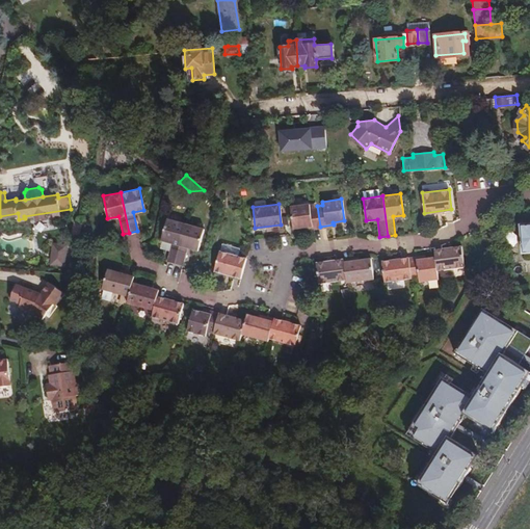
[(307,229),(320,227),(317,206),(311,207),(311,204),(292,207),(295,228),(307,227),(307,229)]
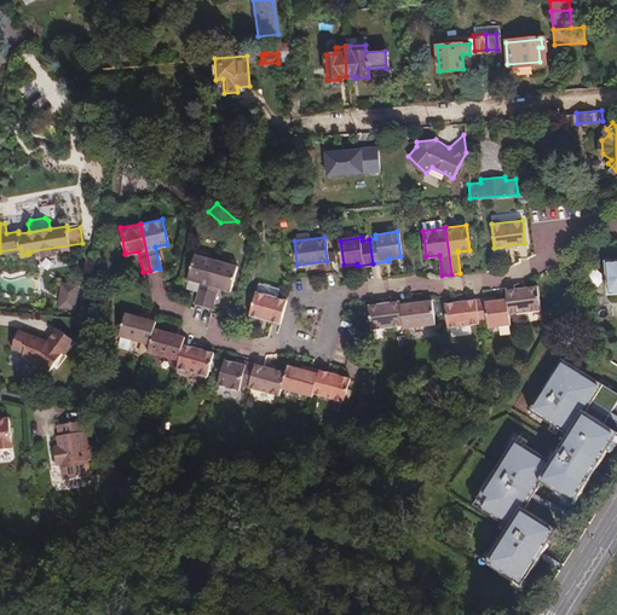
[(195,302),(203,305),(214,260),(194,254),(188,279),(200,283),(195,302)]
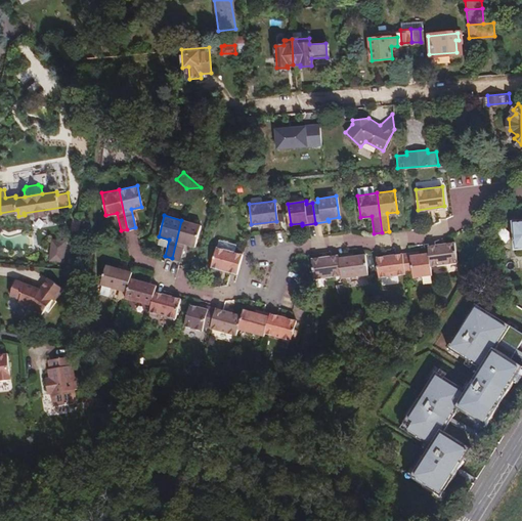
[(76,231),(79,218),(72,216),(70,230),(76,231)]
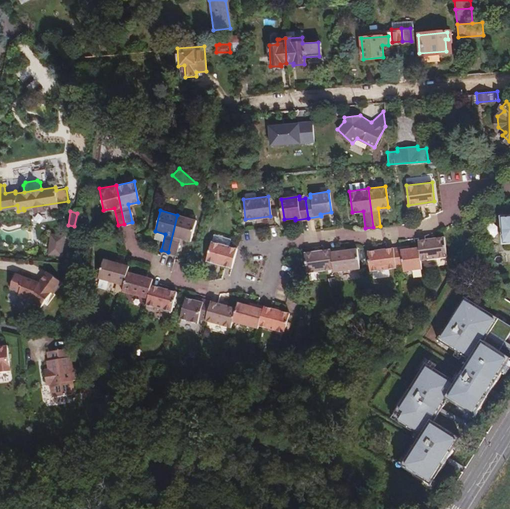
[(509,214),(501,216),(503,243),(509,242),(509,214)]
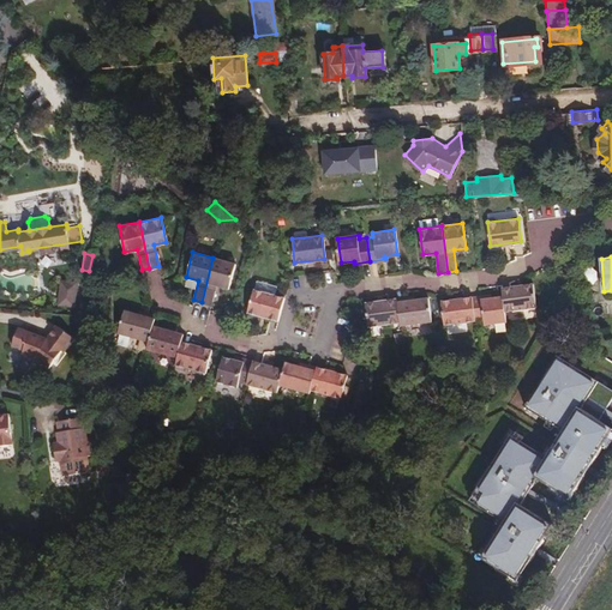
[(213,258),(202,302),(208,303),(214,284),(226,288),(233,263),(213,258)]
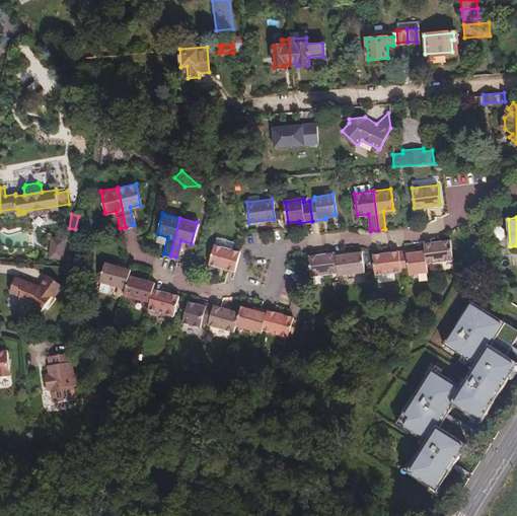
[(52,256),(65,259),(67,239),(54,237),(52,256)]
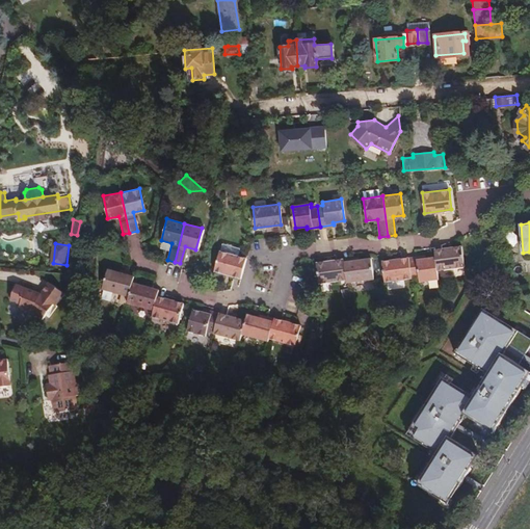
[(435,256),(436,268),(464,265),(460,245),(434,248),(435,256)]
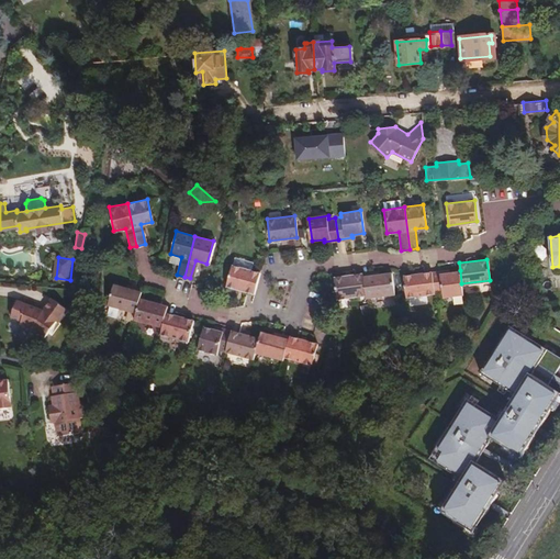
[(254,293),(259,271),(231,264),(225,286),(254,293)]
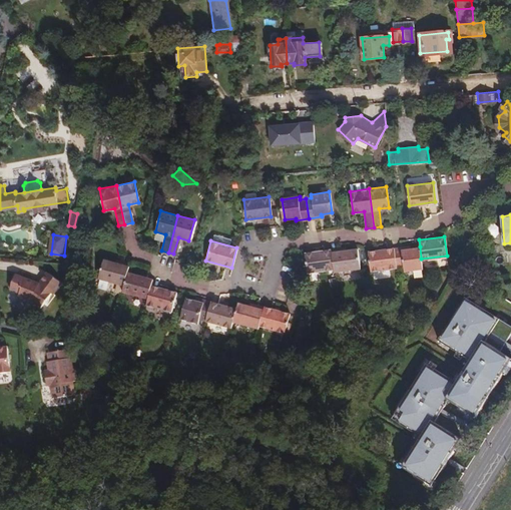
[(423,269),(421,259),(420,246),(409,247),(409,245),(393,246),(396,268),(404,267),(405,272),(423,269)]
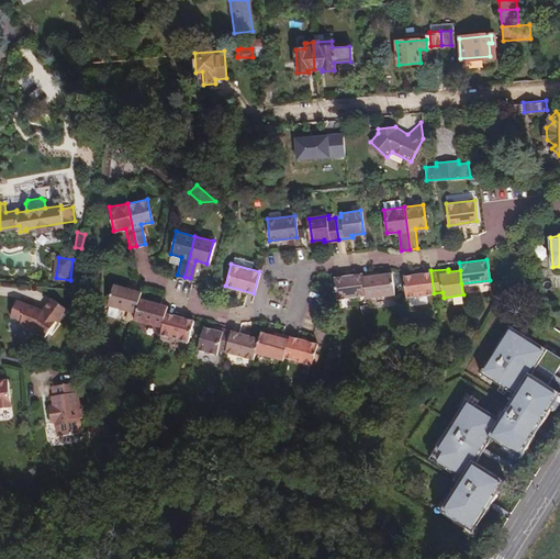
[(362,272),(365,295),(366,295),(366,299),(395,295),(392,271),(380,272),(380,270),(362,272)]
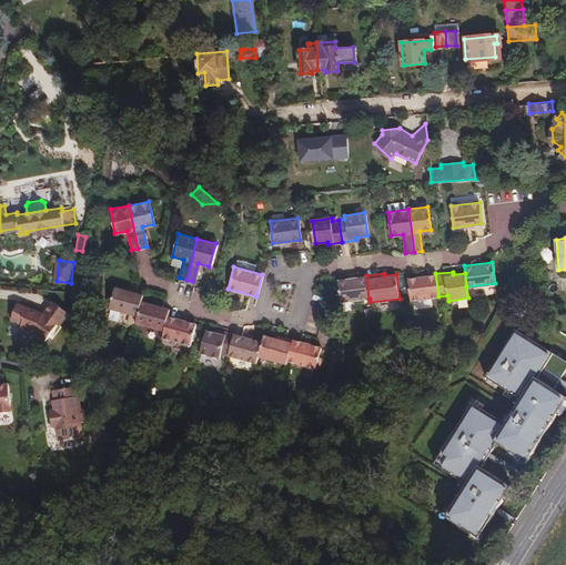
[(410,300),(438,296),(435,273),(406,278),(410,300)]
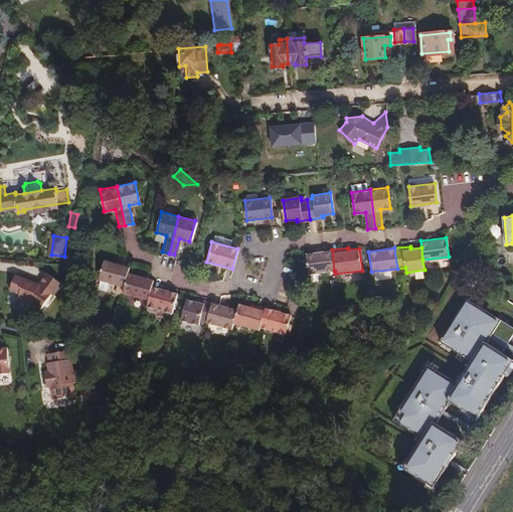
[(309,274),(334,271),(332,249),(306,253),(309,274)]
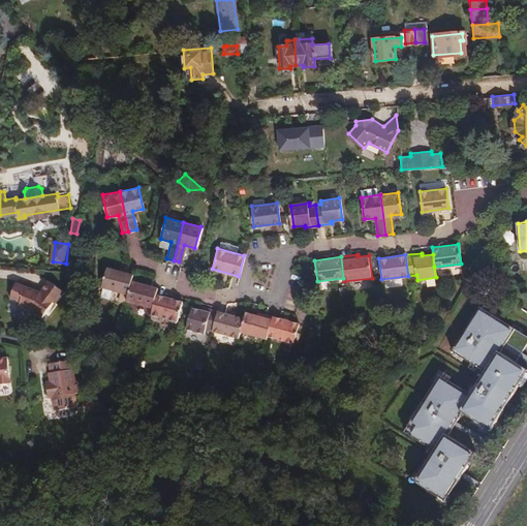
[(102,287),(128,295),(131,281),(133,274),(119,270),(107,268),(102,287)]
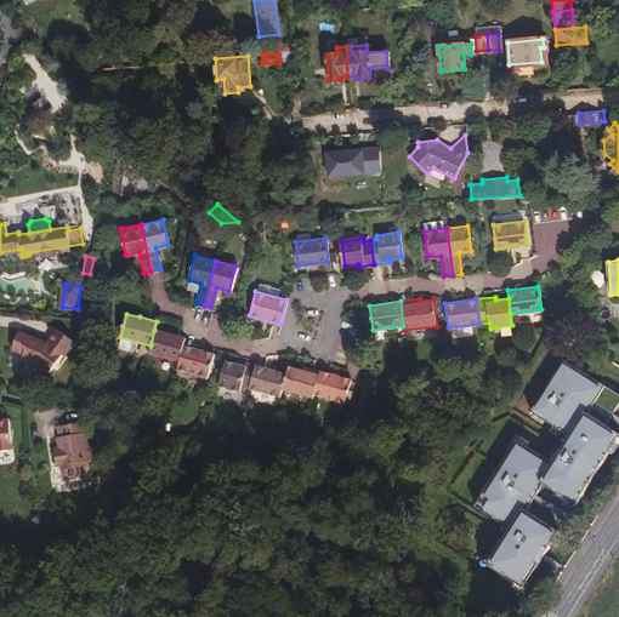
[(21,331),(13,348),(24,354),(23,358),(38,364),(50,372),(63,354),(66,355),(77,342),(60,329),(49,342),(21,331)]
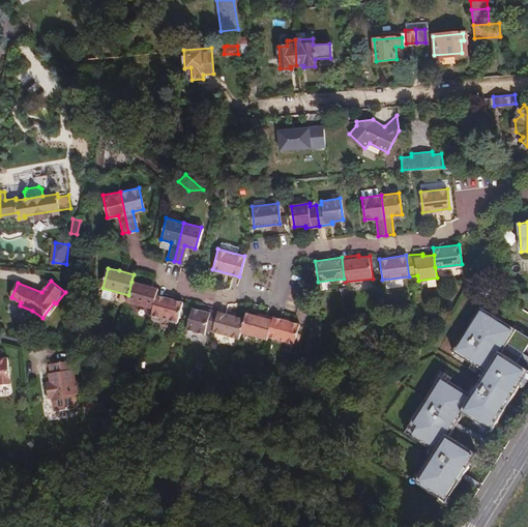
[(127,301),(153,308),(156,294),(157,288),(132,282),(128,295),(127,301)]
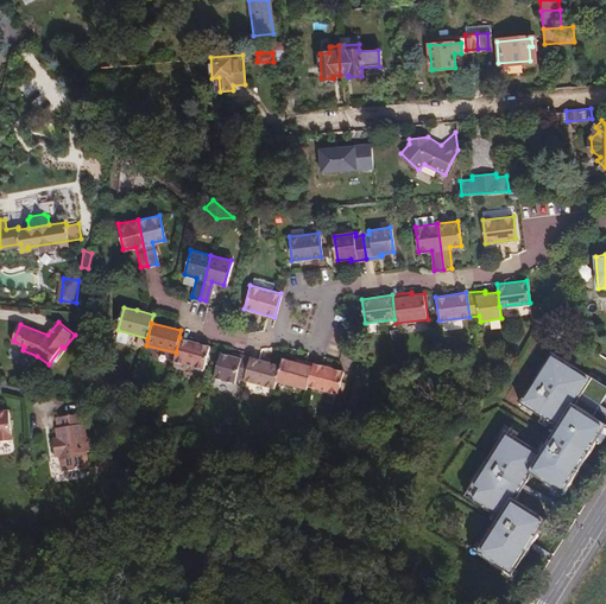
[(180,337),(176,353),(174,361),(202,368),(208,344),(180,337)]
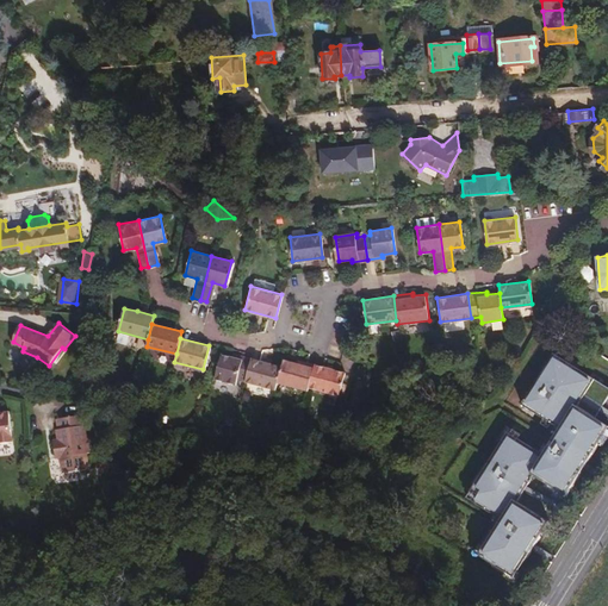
[(236,380),(244,382),(250,357),(243,356),(242,360),(235,357),(221,354),(213,380),(234,386),(236,380)]
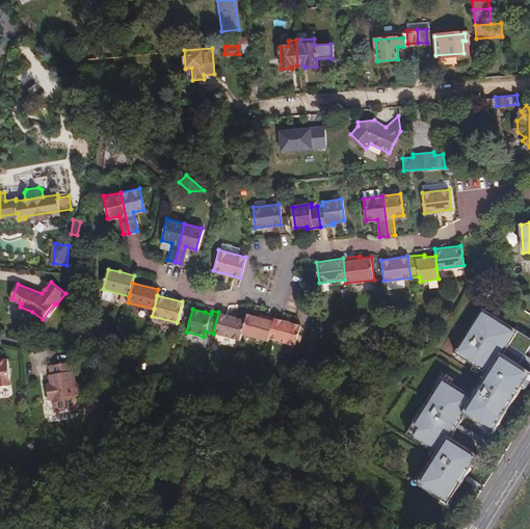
[(424,488),(449,504),(464,480),(460,478),(462,474),(465,471),(468,473),(479,455),(451,438),(460,423),(466,415),(494,432),(515,397),(529,374),(529,370),(520,364),(526,352),(529,346),(529,337),(482,309),(455,352),(488,372),(475,396),(442,376),(414,423),(420,427),(414,438),(436,452),(420,480),(427,484),(424,488)]
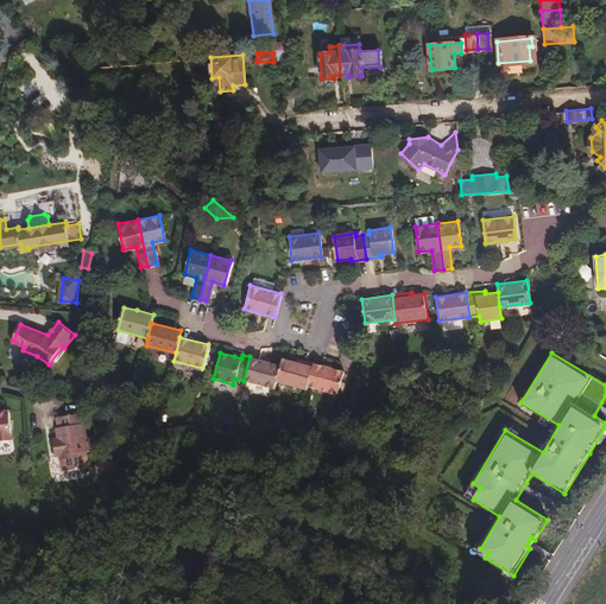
[(272,388),(275,380),(278,364),(250,356),(244,381),(272,388)]
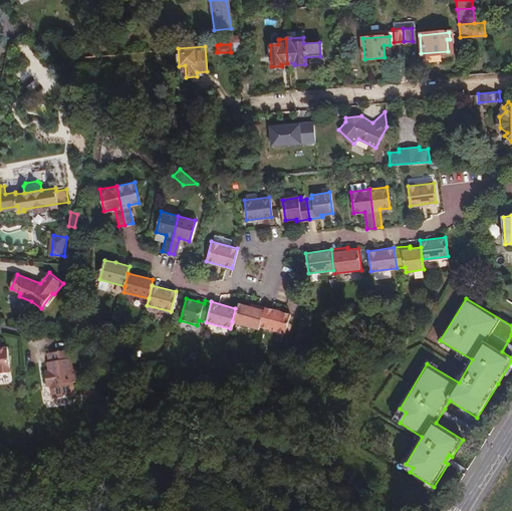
[(257,328),(258,325),(262,309),(247,305),(237,302),(235,308),(232,321),(257,328)]
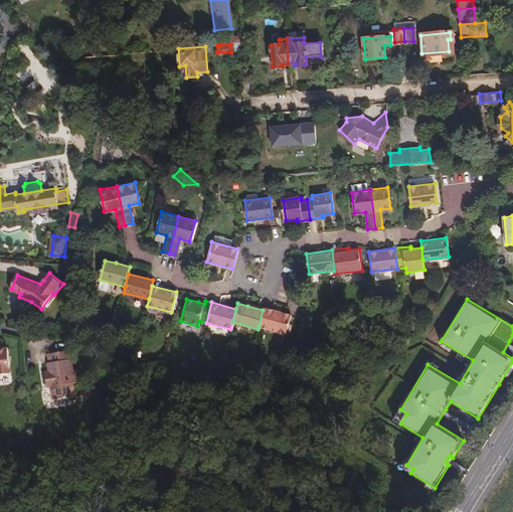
[(263,310),(259,326),(283,333),(289,314),(264,307),(263,310)]
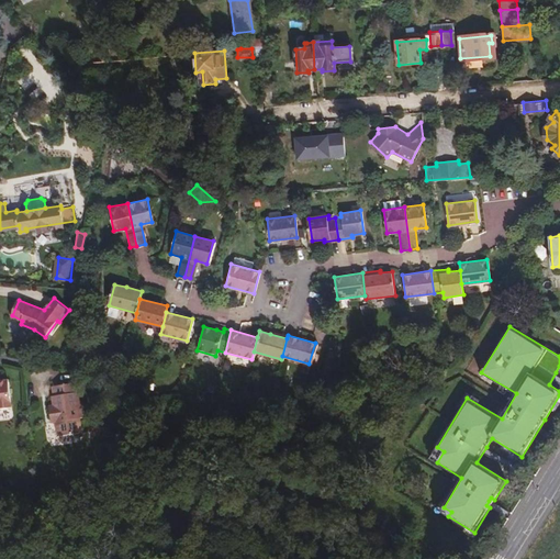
[(86,360),(97,358),(92,339),(82,342),(86,360)]
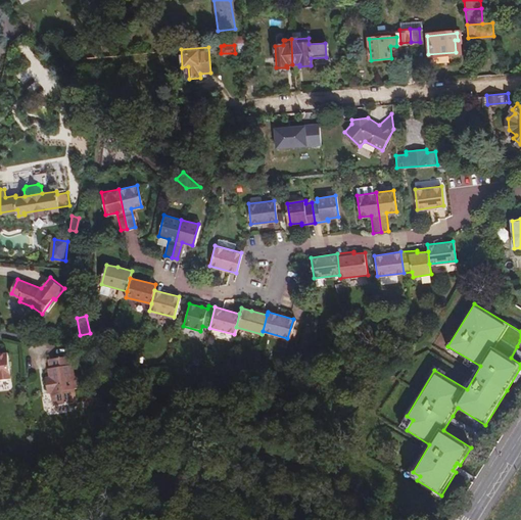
[(314,358),(320,349),(315,345),(314,347),(313,346),(308,352),(314,358)]
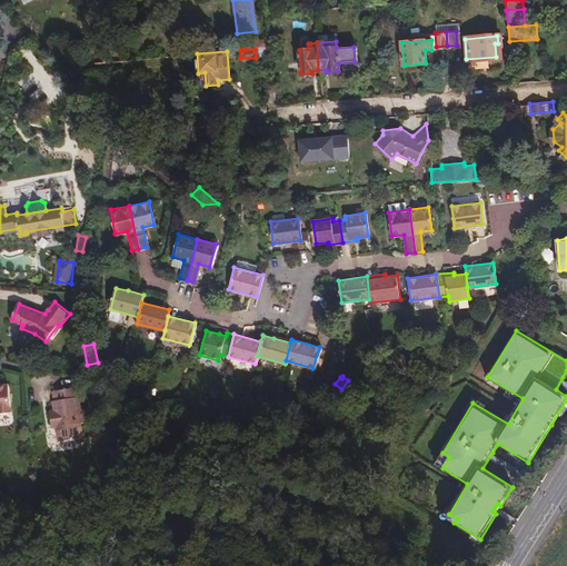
[(0,411),(11,410),(8,384),(0,384),(0,411)]
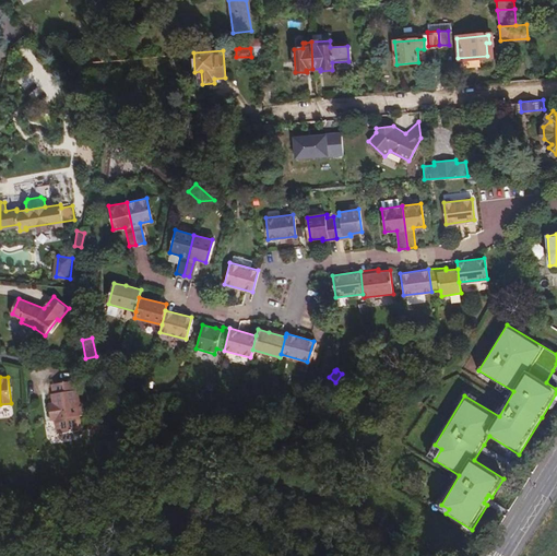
[(52,414),(54,417),(56,432),(79,427),(76,413),(79,413),(74,379),(50,382),(51,391),(50,392),(51,401),(46,402),(48,414),(52,414)]
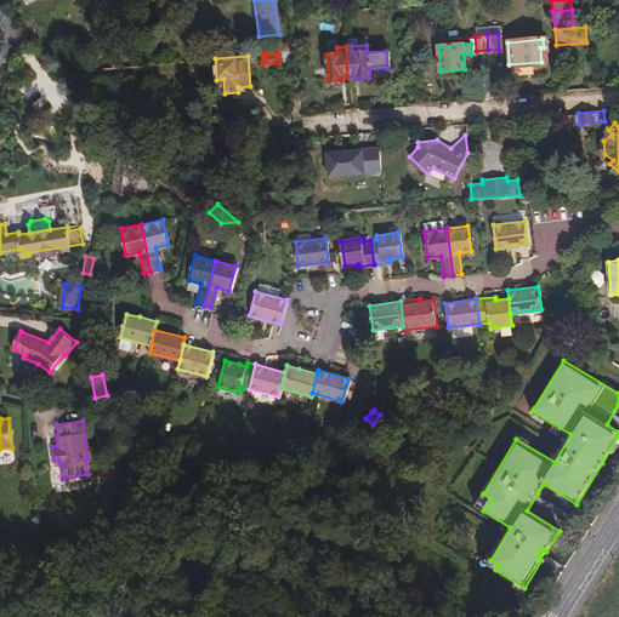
[(29,467),(28,456),(20,457),(21,468),(29,467)]
